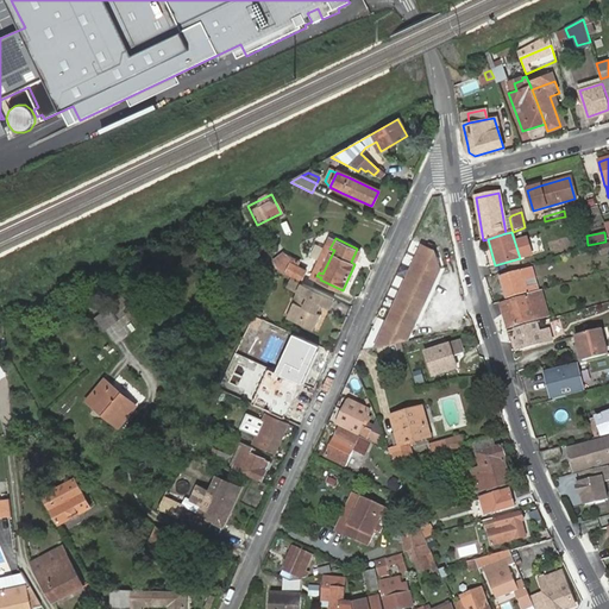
[(600,256),(608,252),(608,242),(596,245),(600,256)]
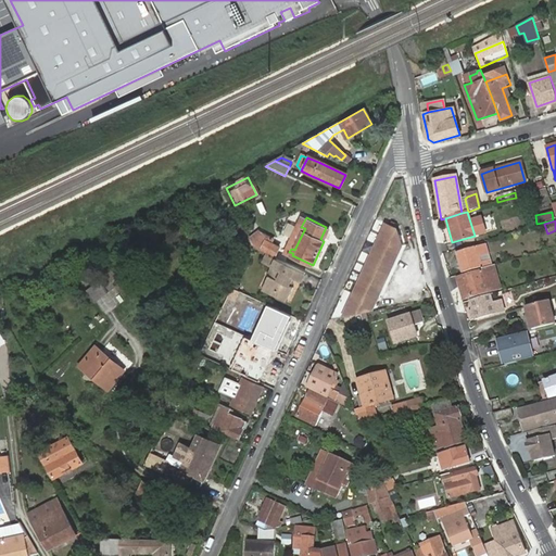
[(386,223),(343,317),(367,312),(371,312),(391,268),(392,269),(395,263),(394,262),(402,245),(396,228),(386,223)]
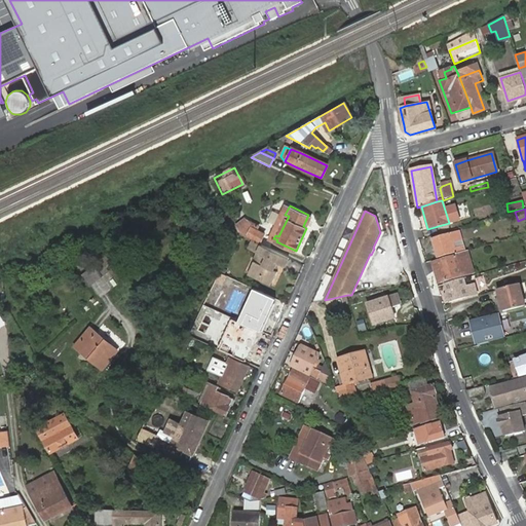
[(312,217),(308,215),(303,226),(306,228),(312,217)]
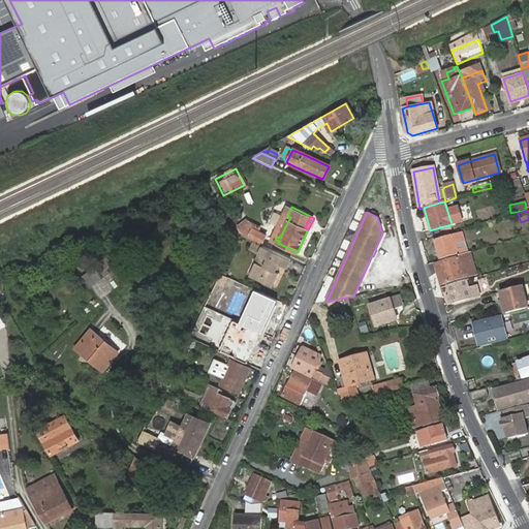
[(254,226),(250,235),(262,242),(267,234),(254,226)]
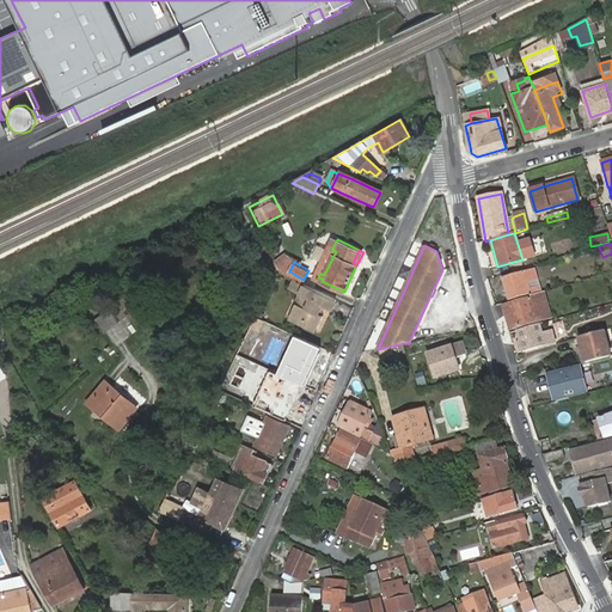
[(534,270),(502,280),(508,301),(540,292),(539,288),(530,291),(527,285),(538,281),(534,270)]
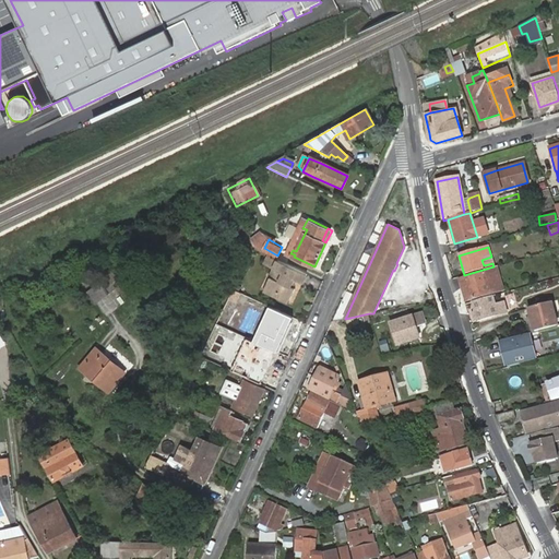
[(307,273),(277,258),(263,286),(288,299),(294,287),(292,287),(289,285),(293,278),(296,280),(302,283),(307,273)]
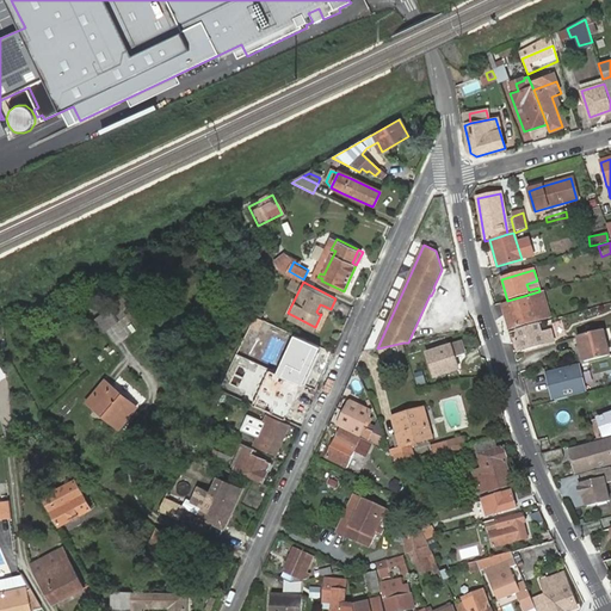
[(503,306),(505,315),(511,314),(516,327),(545,319),(539,294),(530,297),(530,298),(503,306)]
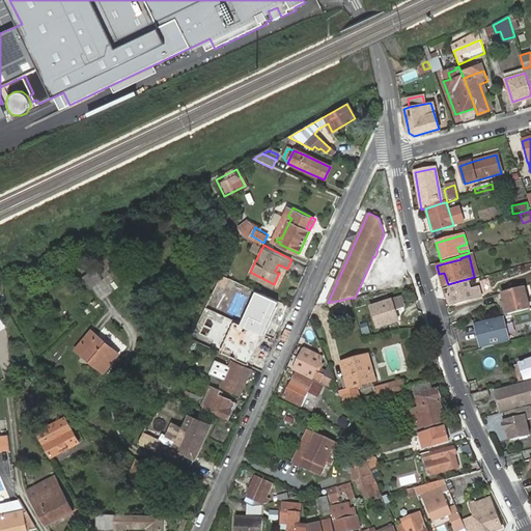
[(109,274),(102,264),(96,269),(104,278),(109,274)]
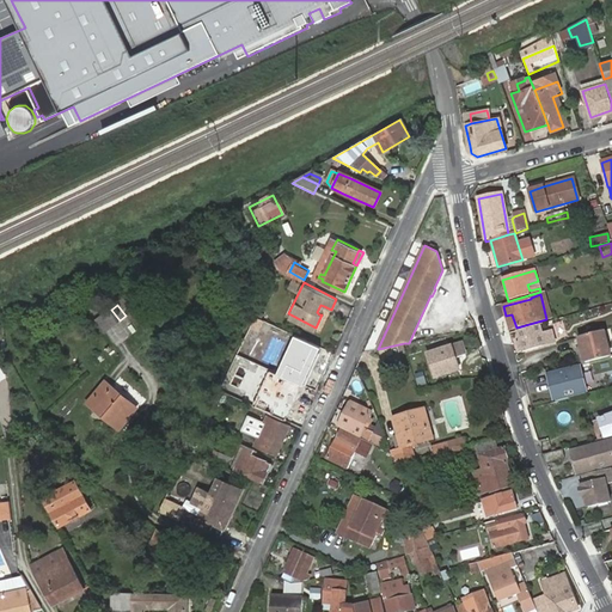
[(103,312),(112,325),(120,320),(111,310),(109,307),(103,312)]
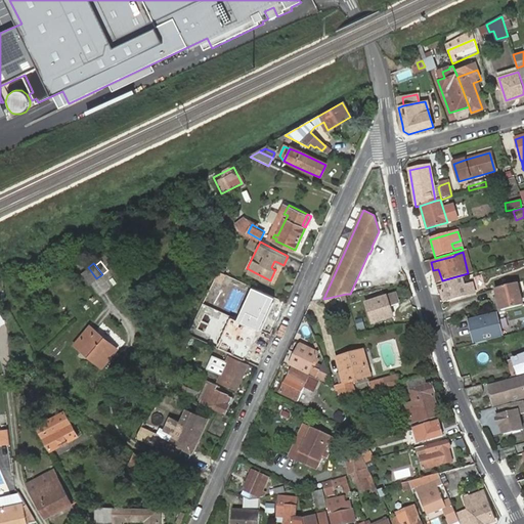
[(270,280),(247,268),(246,271),(269,284),(270,280)]
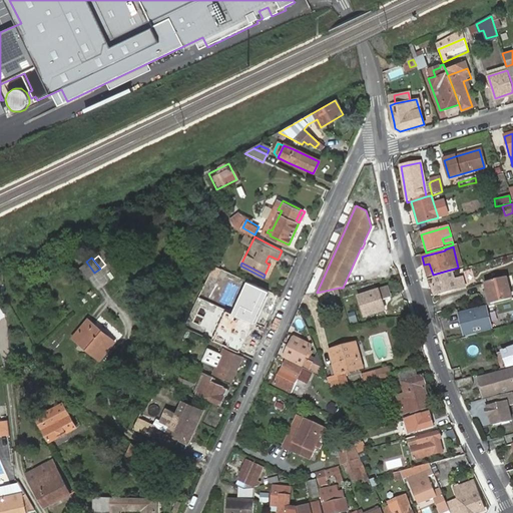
[(87,264),(81,268),(88,277),(94,273),(87,264)]
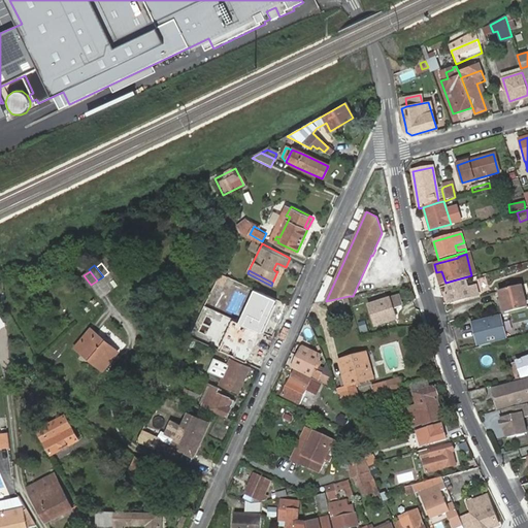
[(441,271),(436,272),(439,285),(446,283),(441,271)]
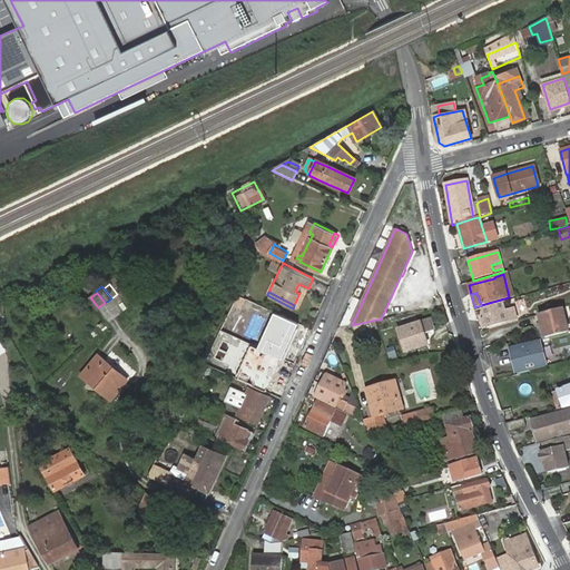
[(252,324),(259,307),(239,297),(232,314),(252,324)]
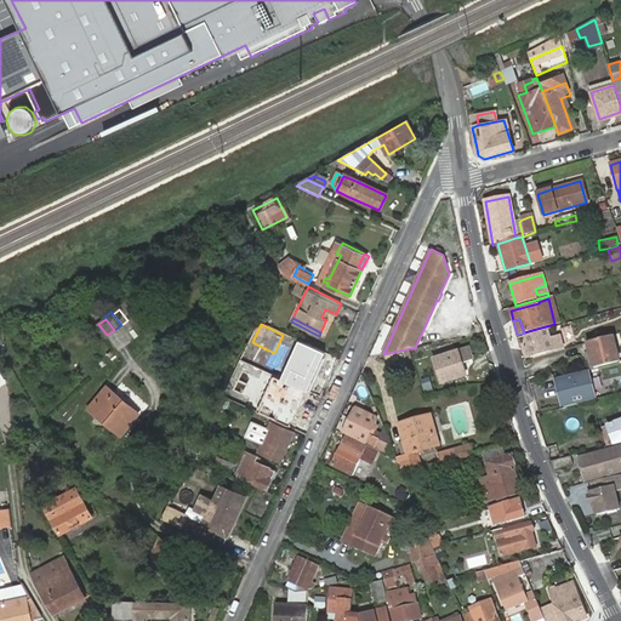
[(547,330),(524,336),(530,357),(563,347),(560,336),(550,339),(547,330)]
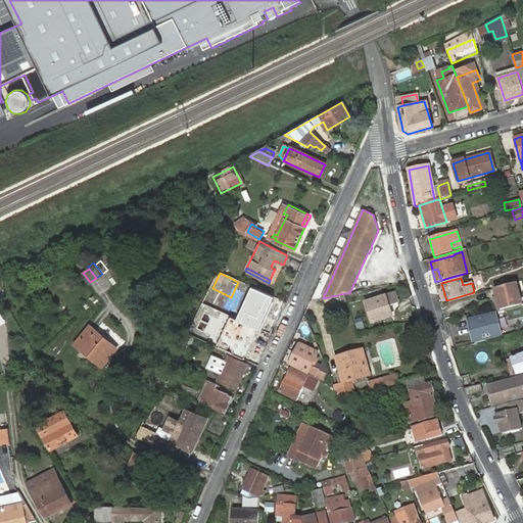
[(494,289),(501,312),(522,305),(516,283),(494,289)]
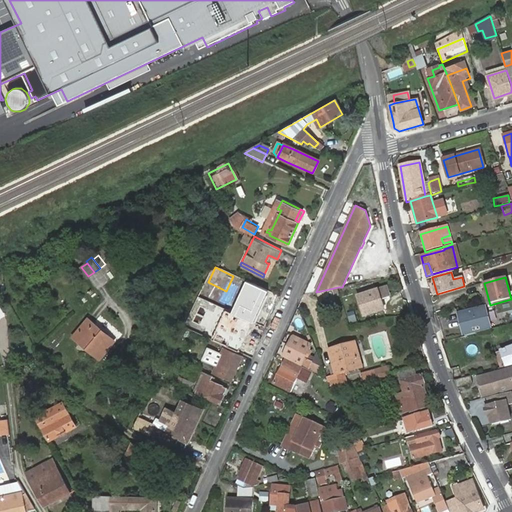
[(230,313),(250,324),(267,289),(246,280),(230,313)]
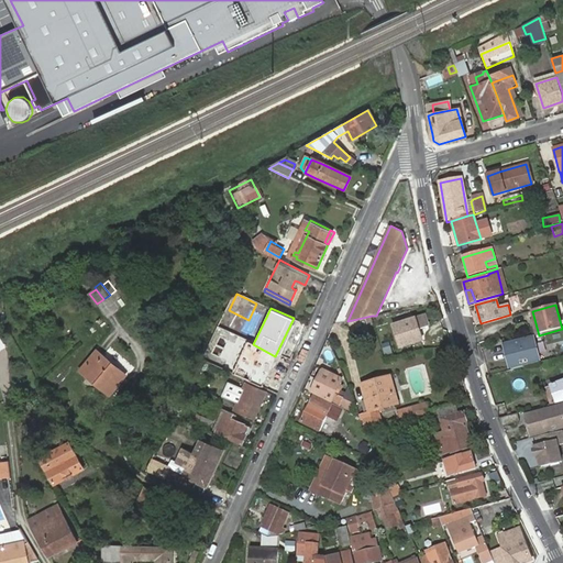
[(221,323),(232,330),(240,319),(230,311),(221,323)]
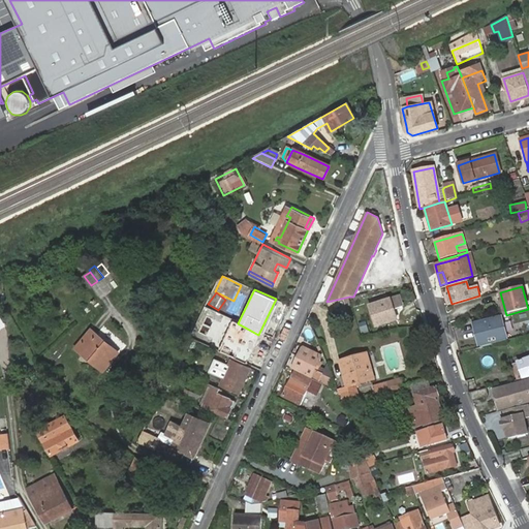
[(375,324),(404,316),(398,294),(369,304),(375,324)]
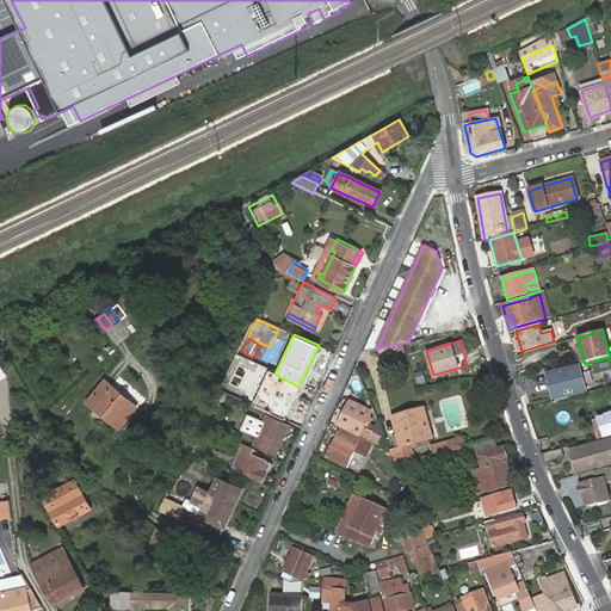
[(580,364),(549,372),(557,401),(587,394),(580,364)]
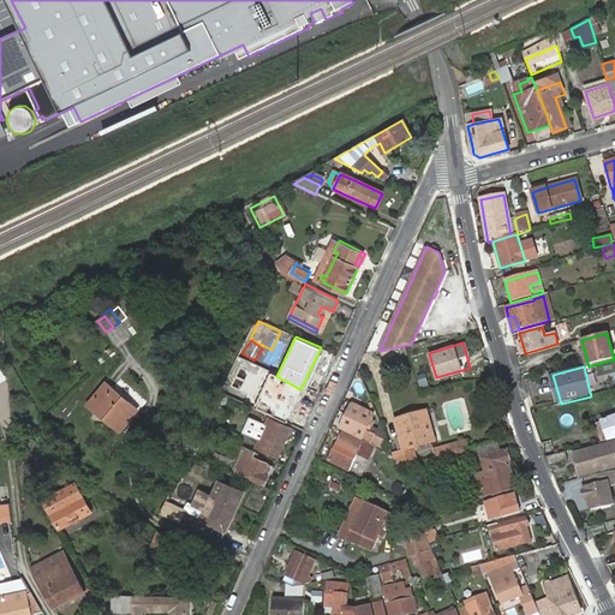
[(276,376),(270,374),(260,396),(274,404),(274,406),(288,413),(300,389),(276,376)]
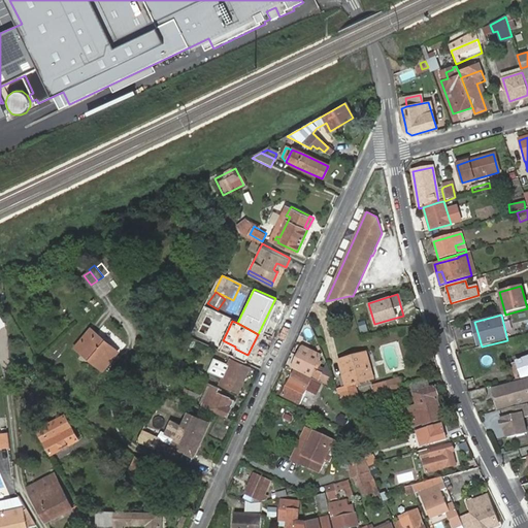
[(360,334),(367,332),(364,322),(357,323),(360,334)]
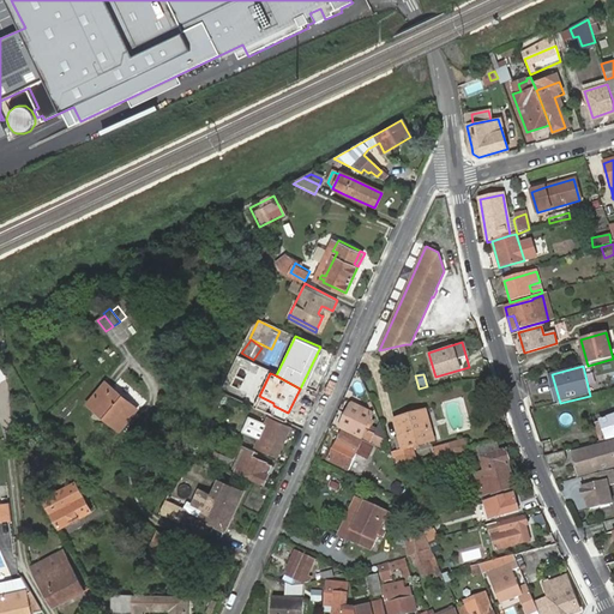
[(104,381),(88,403),(120,431),(138,409),(104,381)]
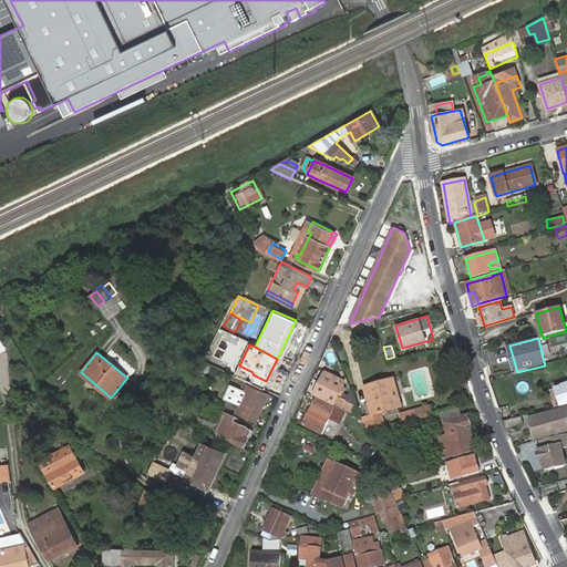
[(325,374),(313,395),(341,409),(344,402),(337,398),(340,392),(343,393),(344,390),(341,388),(344,383),(325,374)]
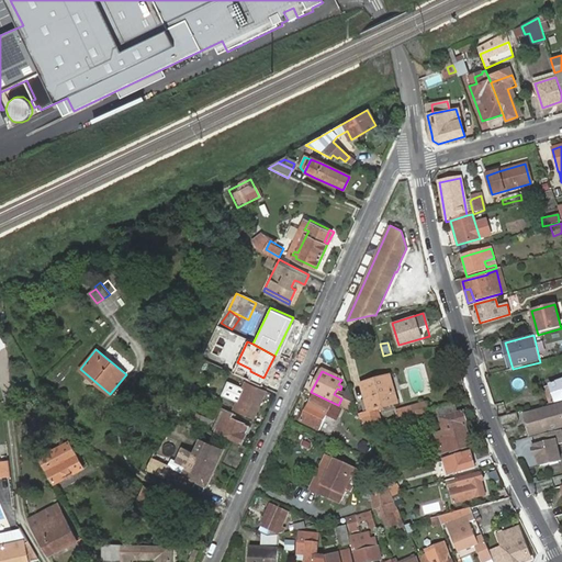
[(393,392),(389,378),(384,379),(389,394),(393,392)]
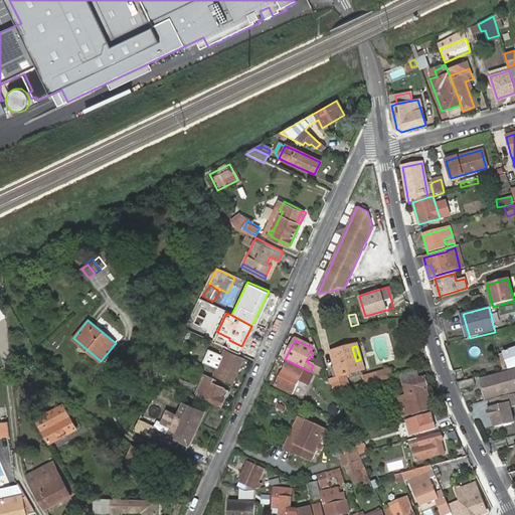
[(356,361),(352,347),(332,353),(335,366),(331,367),(334,378),(363,370),(360,359),(356,361)]
